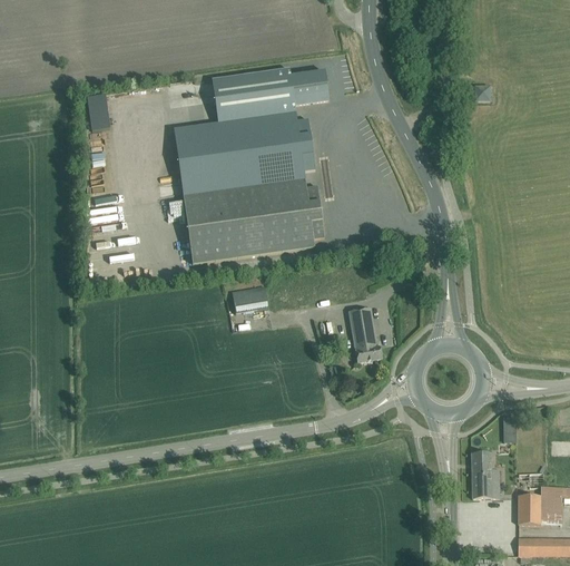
[(218,122),(174,128),(182,179),(213,175),(215,191),(183,195),(193,263),(315,245),(314,237),(325,235),(317,185),(306,186),(304,169),(315,168),(308,118),(297,119),(296,110),(295,104),(330,98),(325,69),(291,75),(291,67),(212,78),(218,122)]
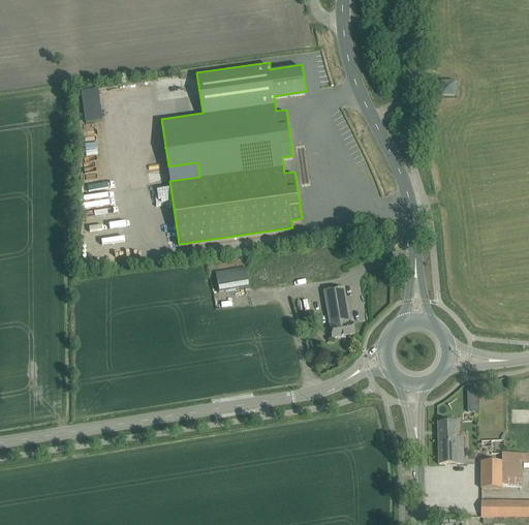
[(441,79),(441,92),(455,92),(455,79),(441,79)]
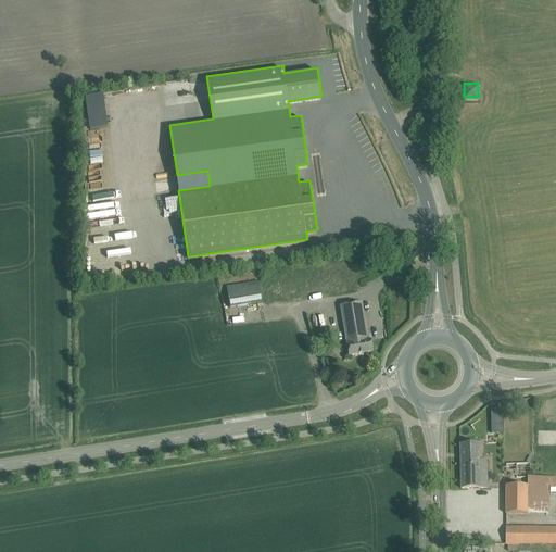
[(106,122),(101,90),(85,92),(90,125),(106,122)]
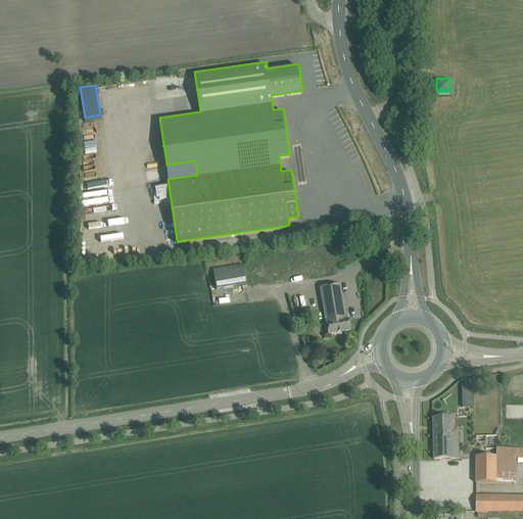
[(248,280),(243,262),(212,267),(218,287),(248,280)]
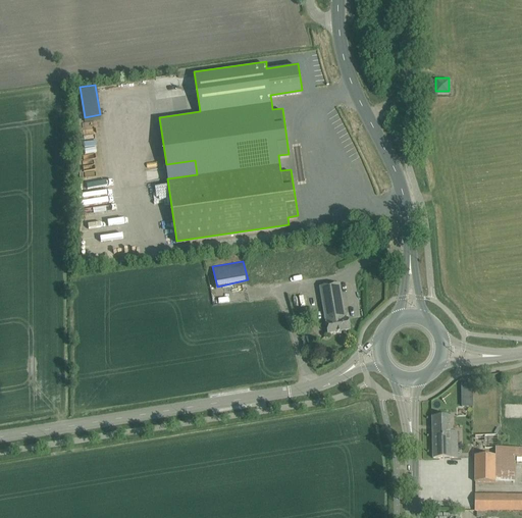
[(340,279),(329,281),(319,283),(327,330),(350,326),(349,315),(346,316),(340,279)]
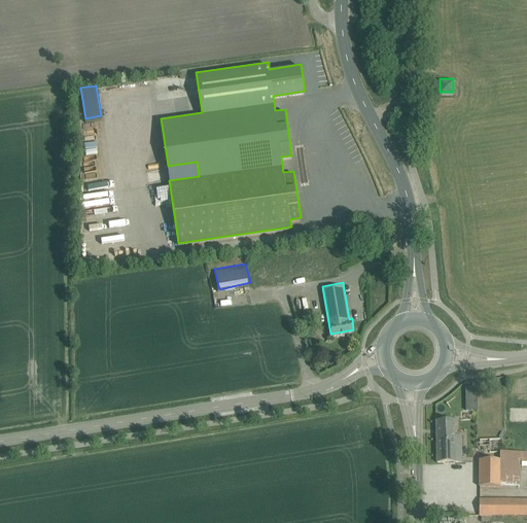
[(315,307),(307,310),(310,321),(318,319),(315,307)]
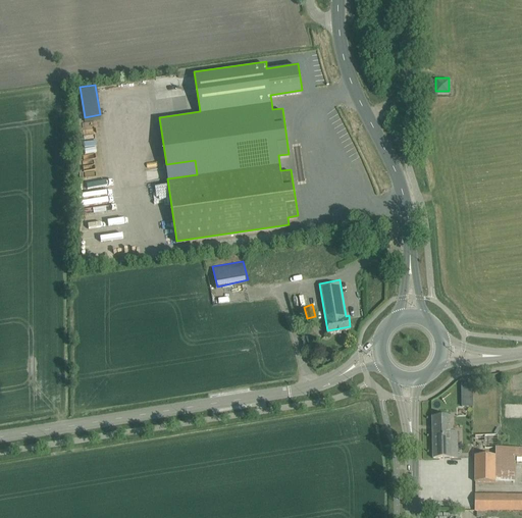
[(335,341),(346,340),(345,332),(334,333),(335,341)]
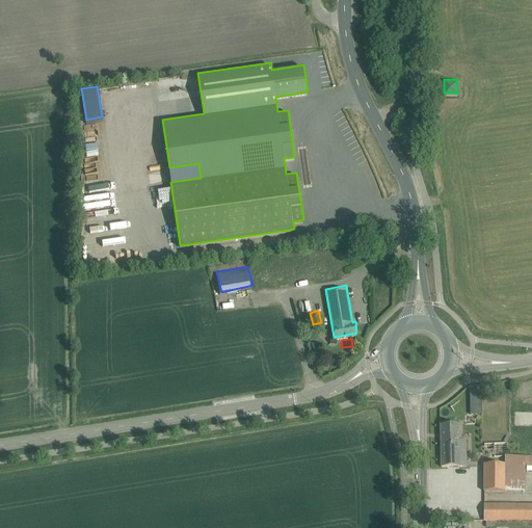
[(481,388),(470,388),(470,411),(481,411),(481,388)]
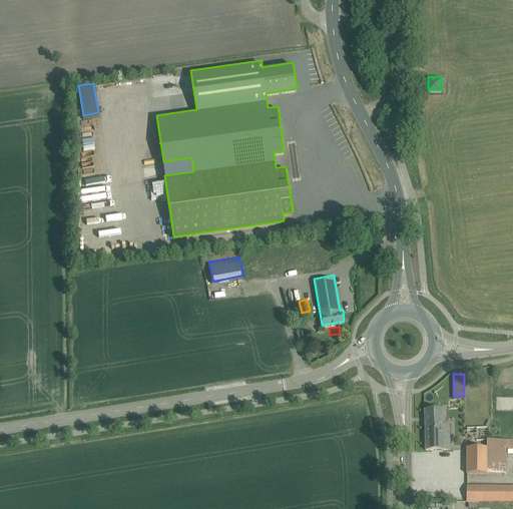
[(442,406),(424,406),(426,447),(450,447),(449,430),(449,420),(442,421),(442,406)]
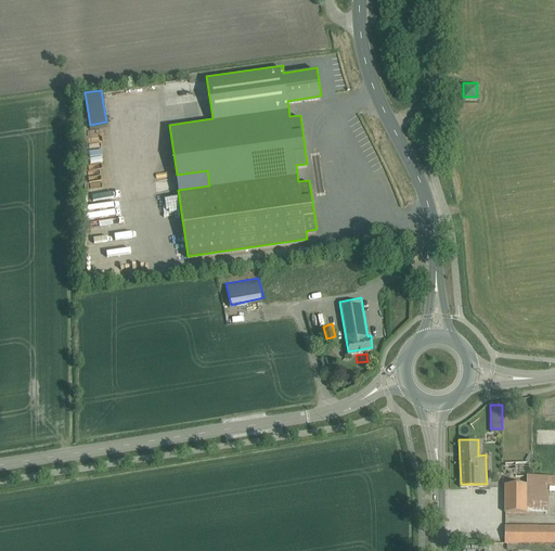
[(528,474),(528,481),(506,481),(505,509),(554,509),(554,472),(529,472),(529,469),(540,468),(540,458),(528,459),(528,451),(521,451),(523,459),(505,459),(505,466),(515,466),(516,474),(528,474)]
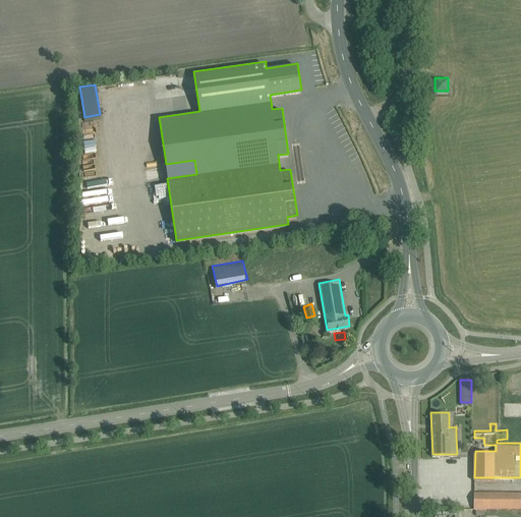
[(520,506),(520,491),(474,491),(474,507),(520,506)]
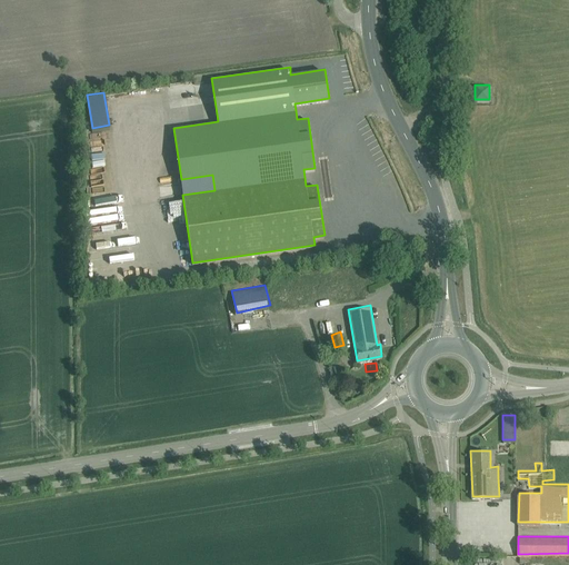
All buildings are outlined.
